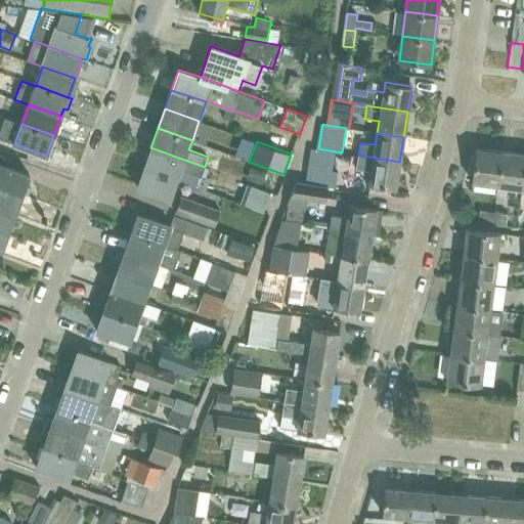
[(201,177),(205,167),(150,147),(144,167),(178,179),(181,170),(201,177)]
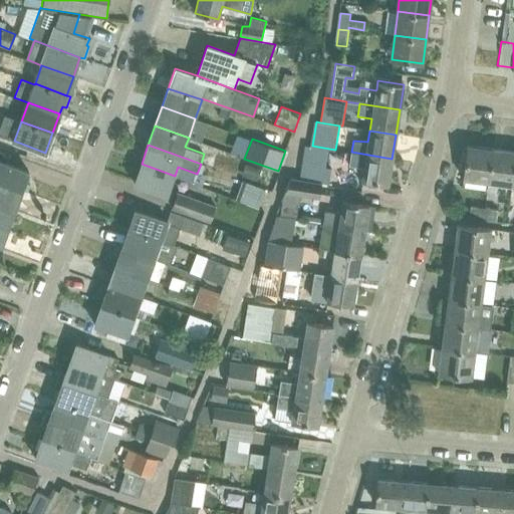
[(308,145),(302,180),(321,183),(330,184),(332,168),(326,167),(329,149),(312,146),(308,145)]
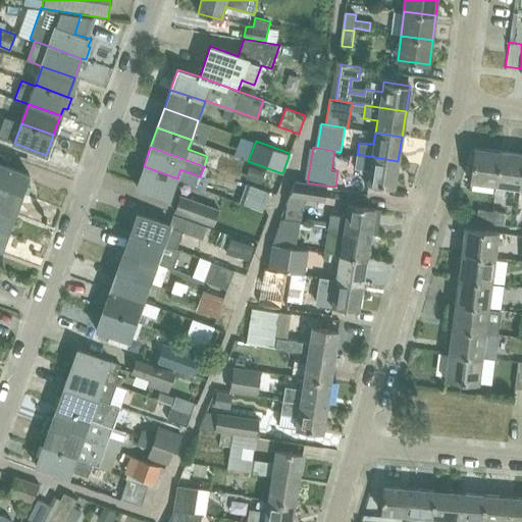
[(470,181),(496,185),(500,150),(474,147),(470,181)]
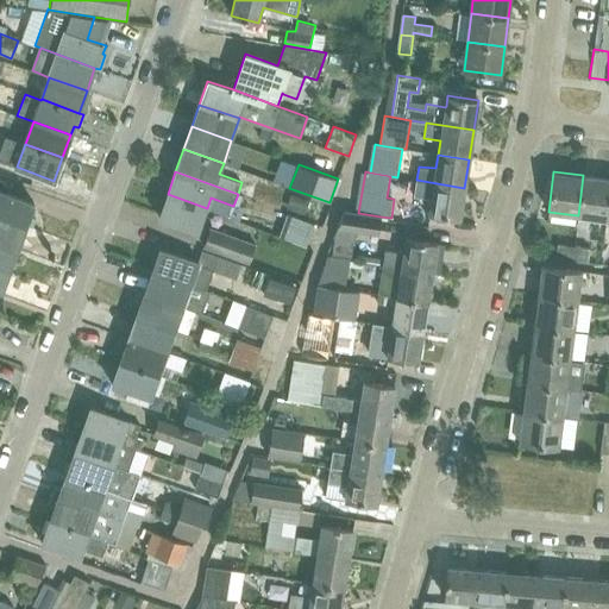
[(608,203),(608,179),(583,175),(578,215),(607,219),(608,203)]
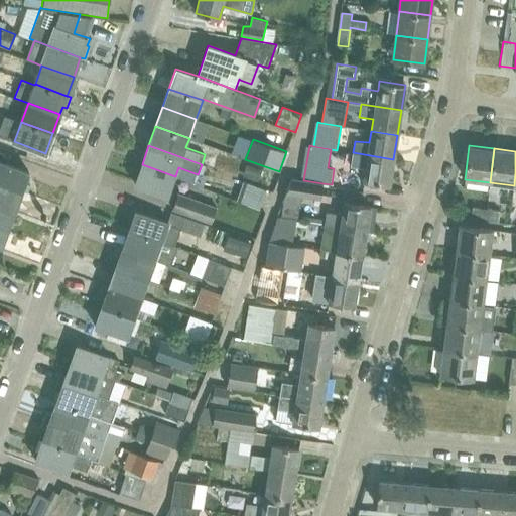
[(353,152),(351,166),(367,168),(365,180),(369,181),(389,184),(393,159),(353,152)]
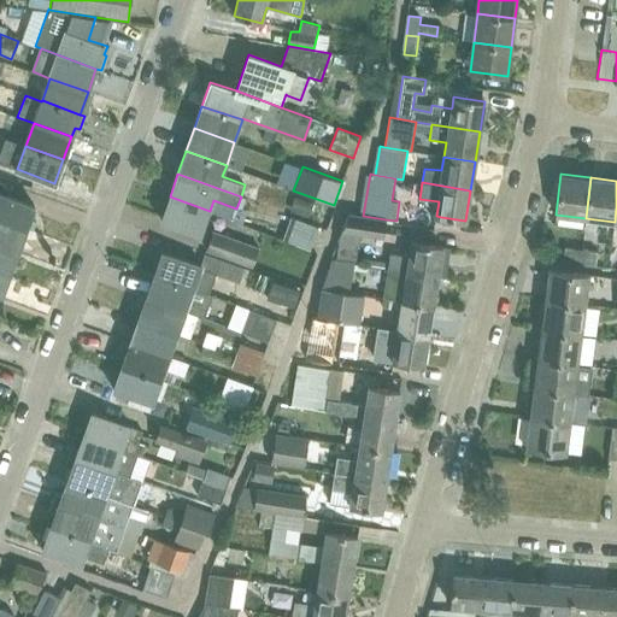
[(0,219),(25,229),(34,206),(0,193),(0,219)]
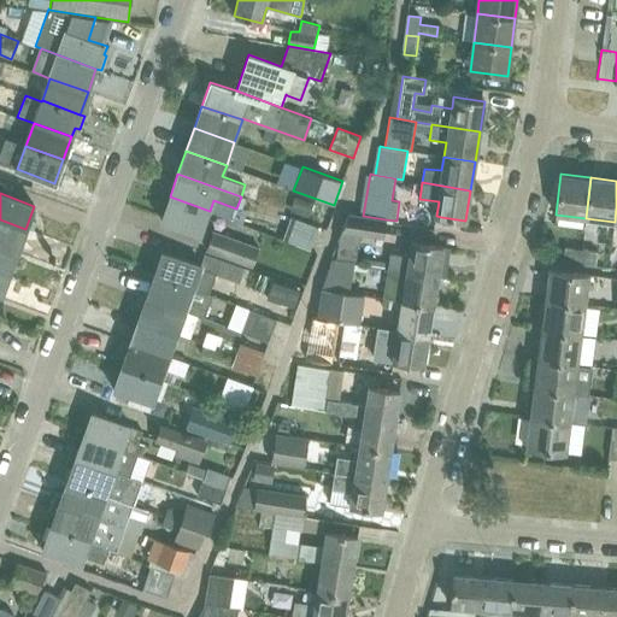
[(294,195),(291,210),(309,216),(313,201),(294,195)]
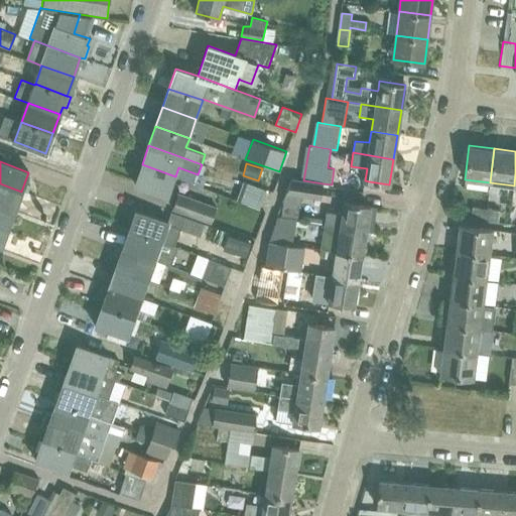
[(175,176),(142,164),(135,183),(168,196),(175,176)]
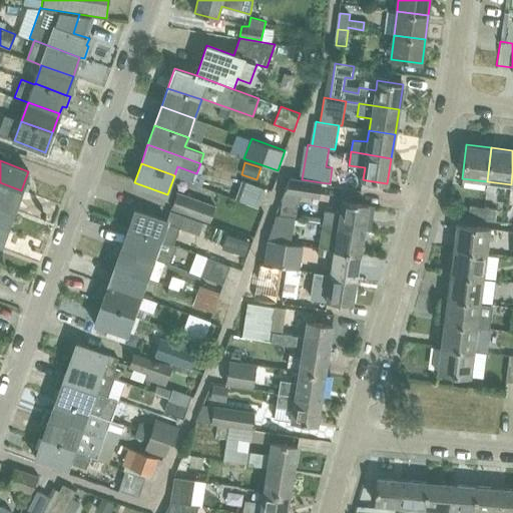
[(290,176),(283,198),(299,201),(300,194),(320,197),(321,182),(302,179),(290,176)]
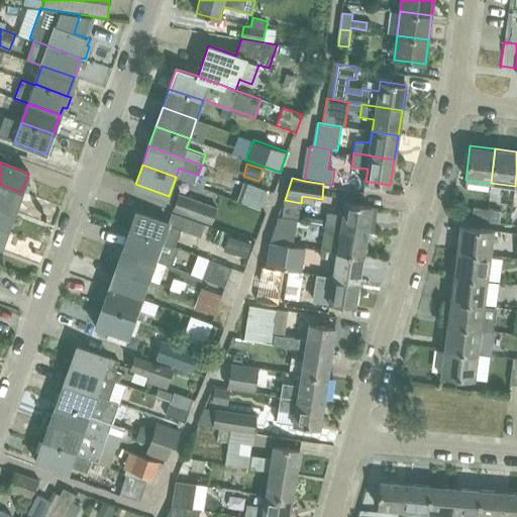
[(267,190),(244,182),(237,200),(260,209),(267,190)]
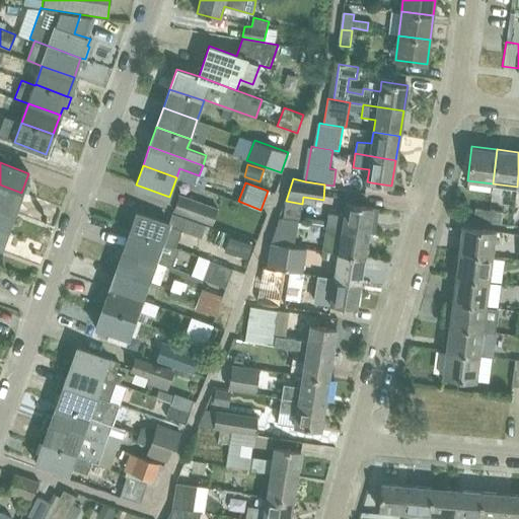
[(21,193),(0,184),(0,206),(14,212),(21,193)]
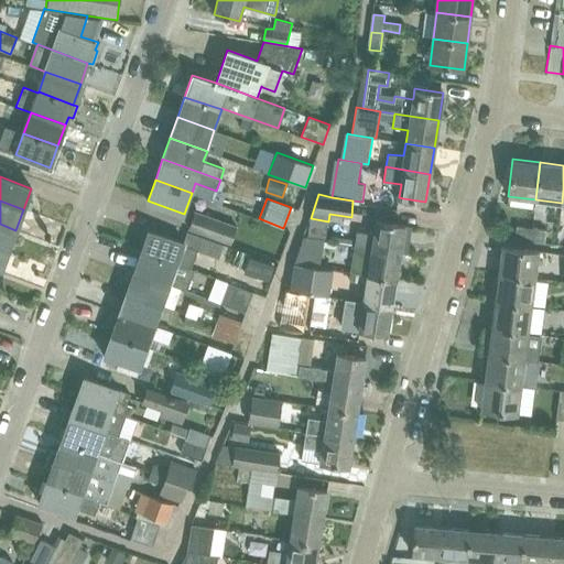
[(188,227),(231,243),(237,226),(194,210),(188,227)]
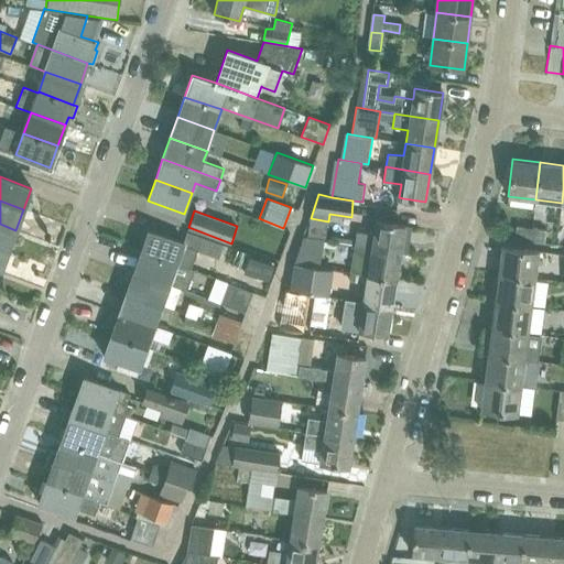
[(355,246),(400,252),(401,243),(408,245),(411,227),(404,226),(404,225),(377,220),(375,232),(357,229),(355,246)]
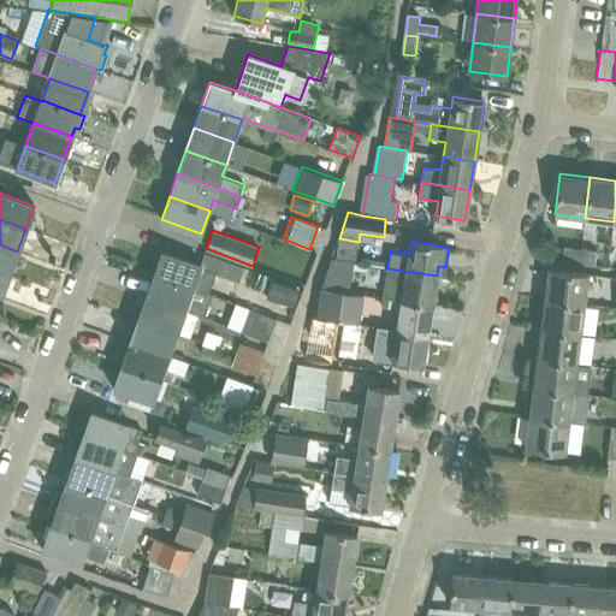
[(0,244),(0,271),(9,274),(17,252),(0,244)]
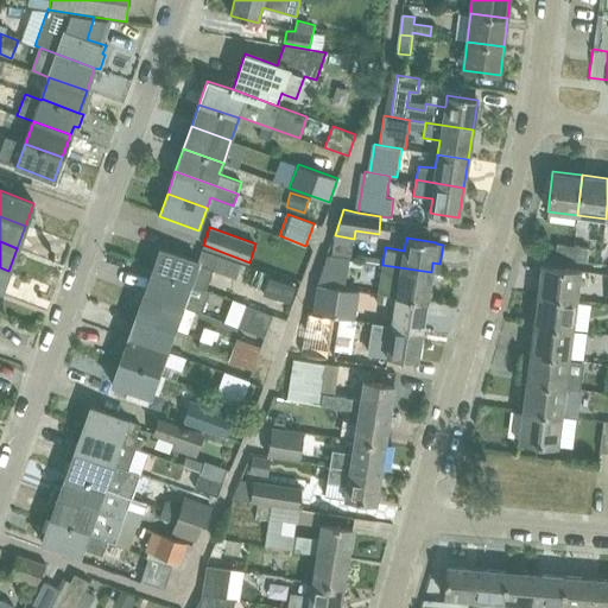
[(555,258),(571,260),(572,246),(556,244),(555,258)]
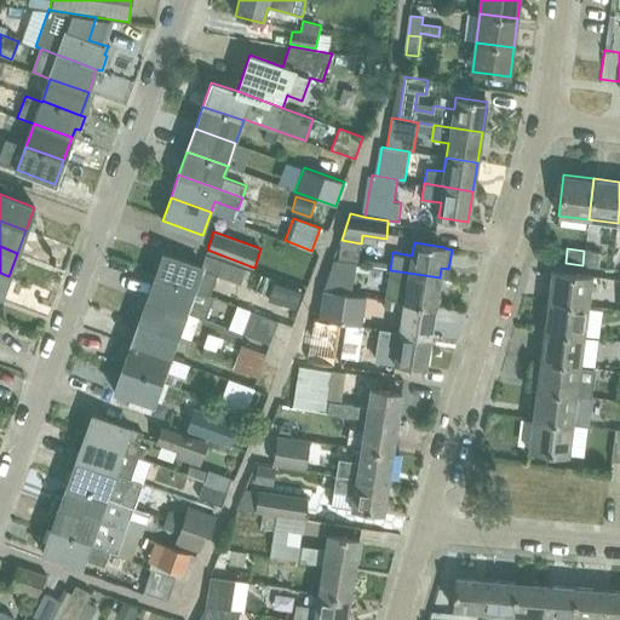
[(584,251),(583,265),(598,268),(601,253),(584,251)]
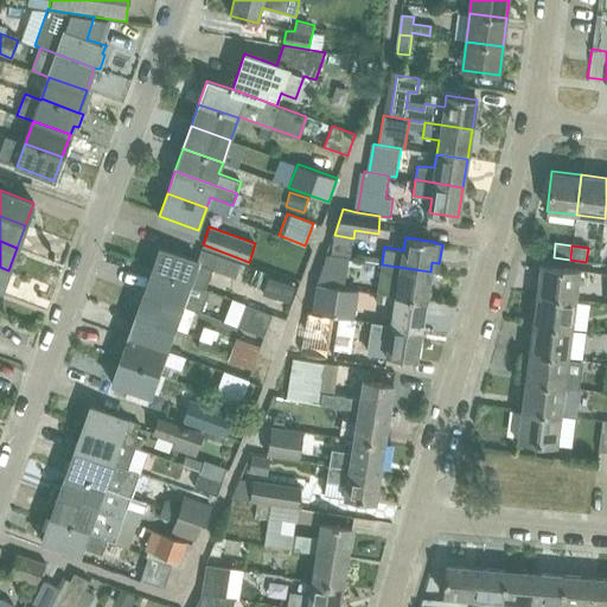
[(152,270),(205,289),(212,269),(235,278),(241,263),(202,249),(197,261),(160,247),(152,270)]
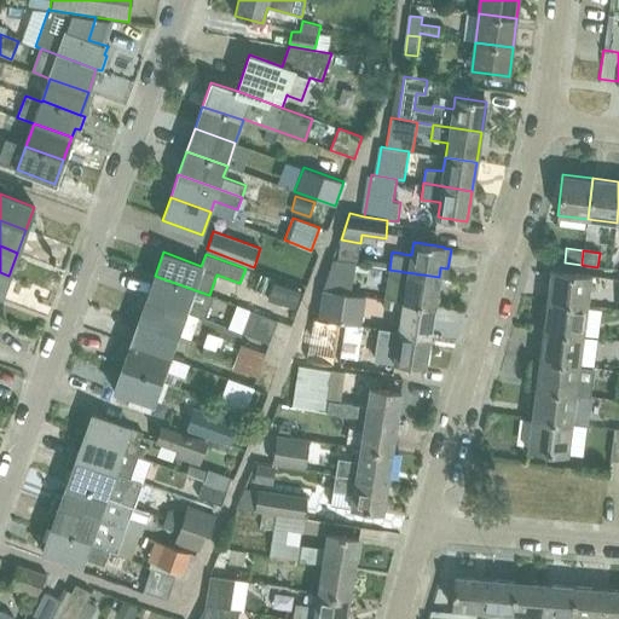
[(387,281),(385,299),(404,302),(434,307),(439,277),(389,270),(387,281)]
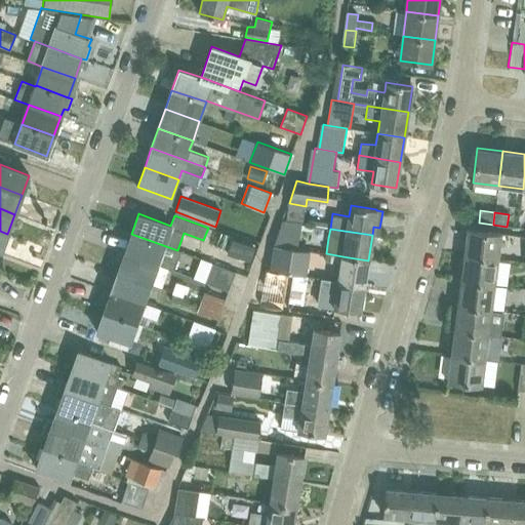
[(467,229),(463,254),(498,259),(501,234),(467,229)]
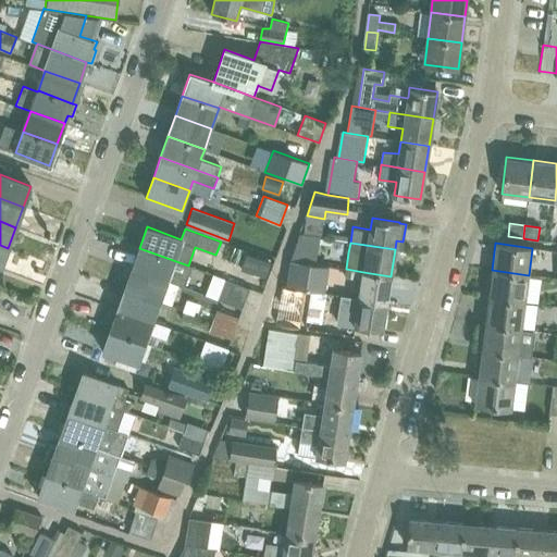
[(192,267),(188,265),(139,248),(132,269),(166,281),(184,287),(192,267)]
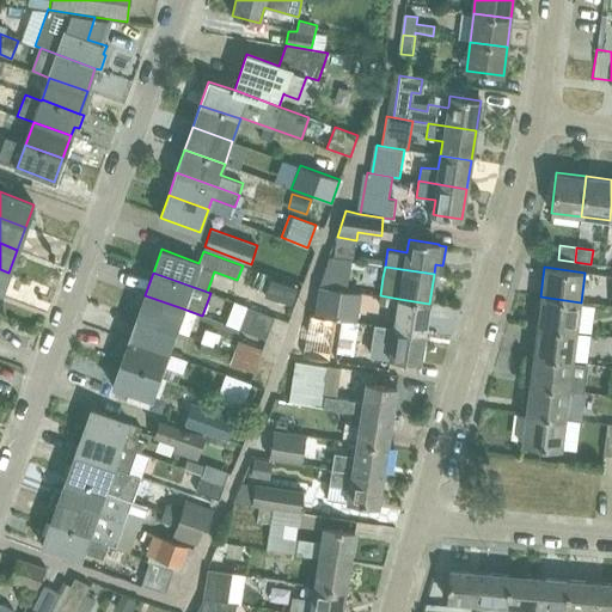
[(283,285),(277,300),(292,305),(297,289),(283,285)]
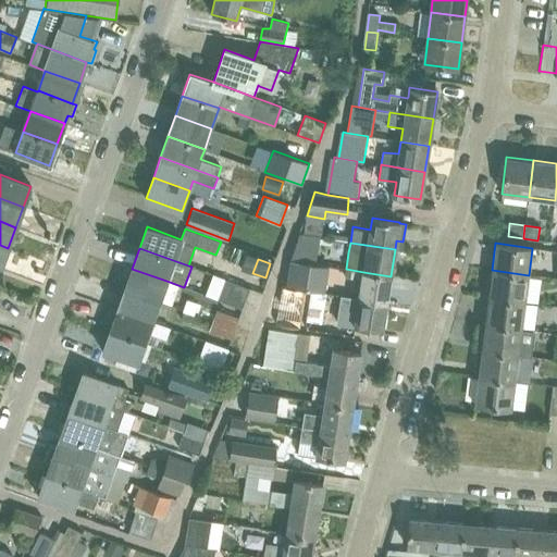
[(291,260),(286,286),(307,289),(324,293),(329,267),(291,260)]
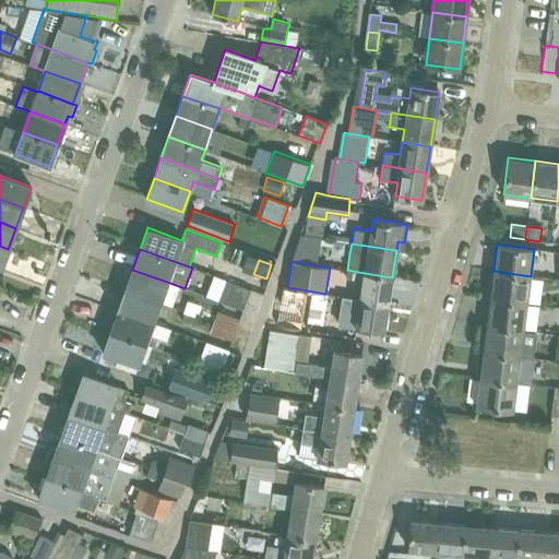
[(167,282),(132,270),(125,289),(159,302),(167,282)]
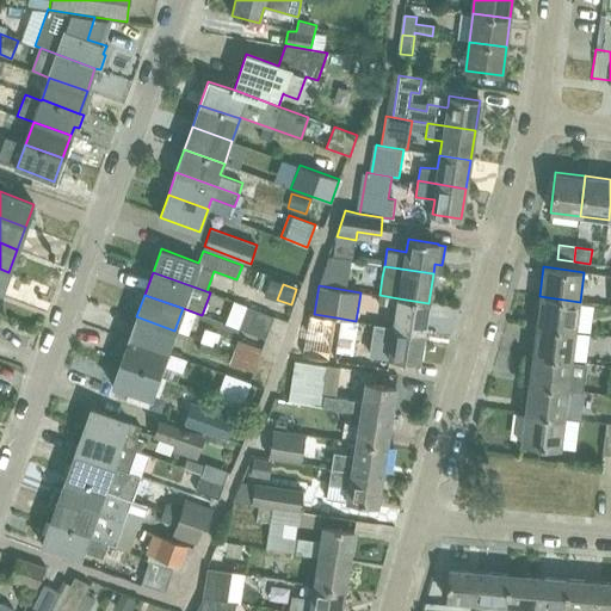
[(575,331),(580,302),(539,296),(536,326),(575,331)]
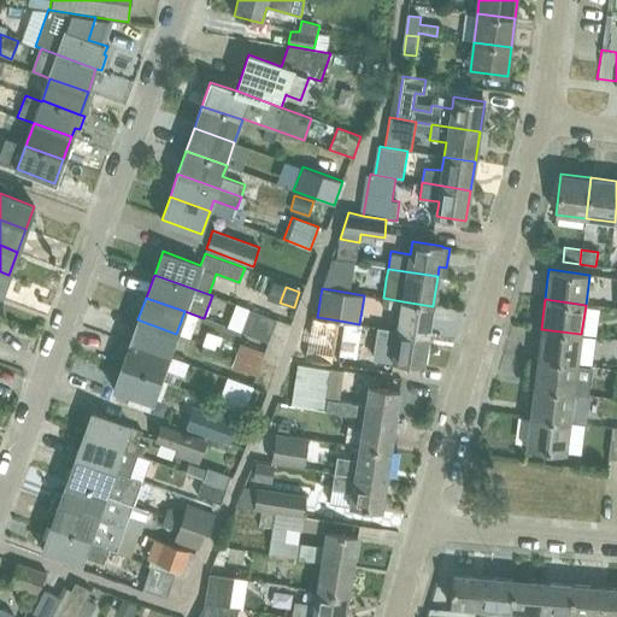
[(225,324),(240,328),(247,304),(233,300),(225,324)]
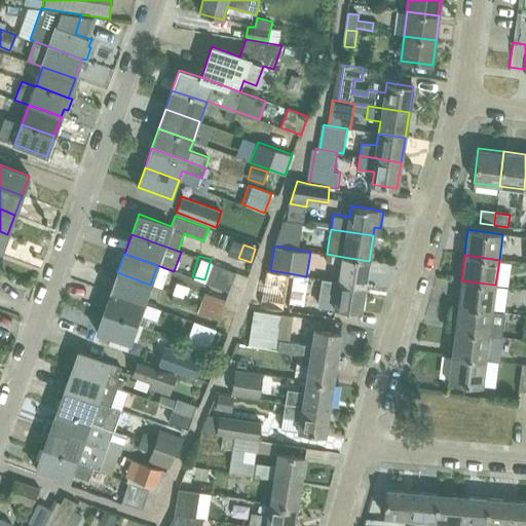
[(365,286),(369,261),(343,257),(339,282),(365,286)]
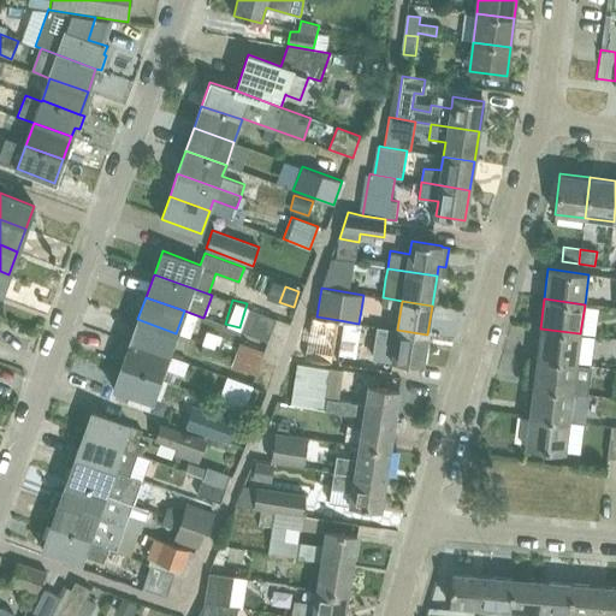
[(276,319),(264,315),(249,309),(241,331),(267,342),(276,319)]
